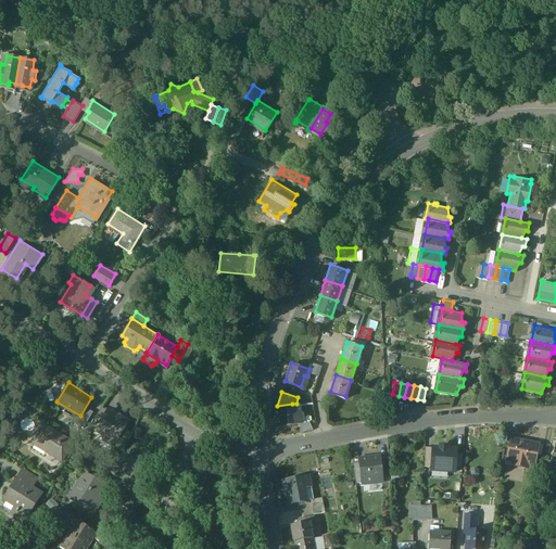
[(290,407),(278,408),(281,425),(300,422),(299,410),(301,410),(300,403),(297,404),(292,404),(292,405),(290,405),(290,407)]
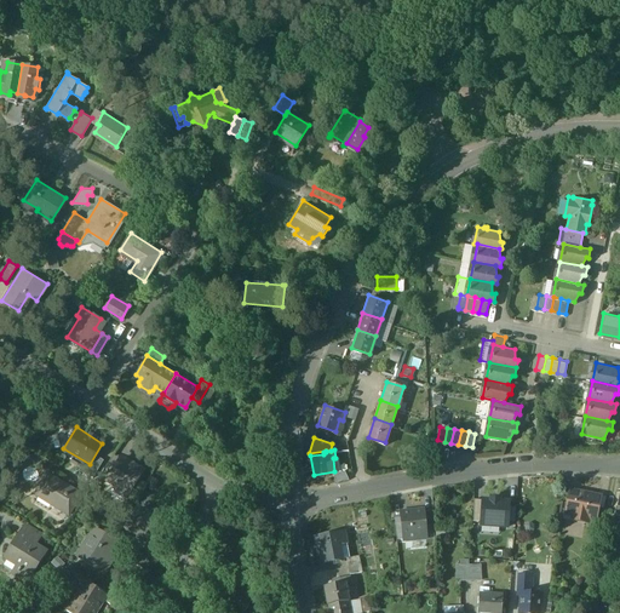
[(120,457),(114,453),(107,465),(113,469),(120,457)]
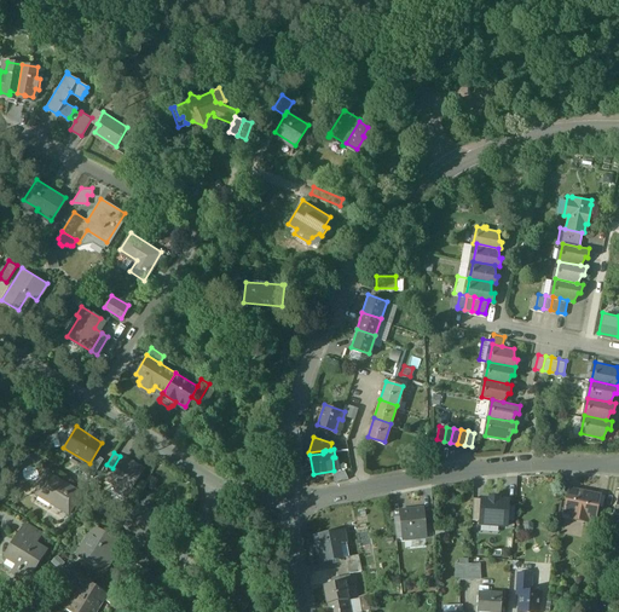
[(132,463),(120,456),(113,468),(106,479),(117,485),(119,483),(127,489),(131,483),(133,481),(134,481),(137,480),(137,478),(137,477),(136,474),(142,466),(133,461),(132,463)]
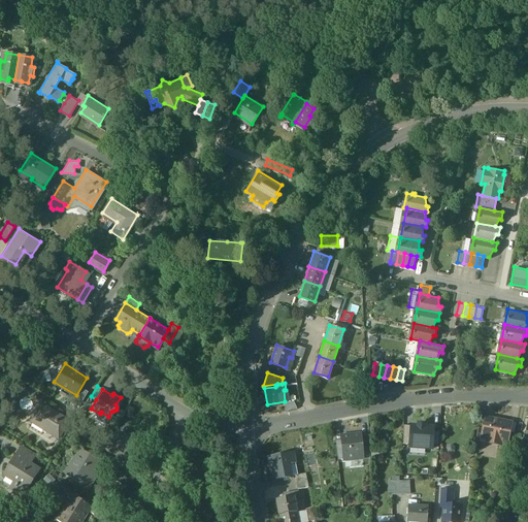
[(3,393),(0,397),(0,409),(5,413),(13,400),(3,393)]
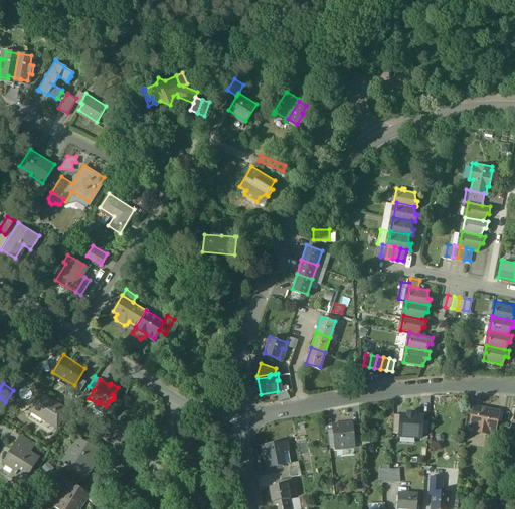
[(40,392),(30,409),(57,426),(67,409),(40,392)]
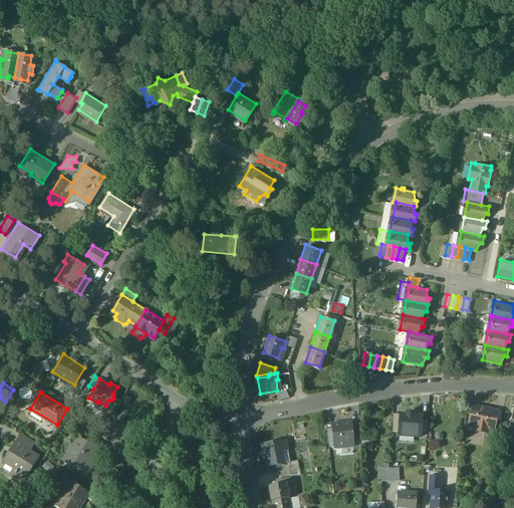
[(496,411),(487,409),(487,407),(482,406),(482,408),(472,406),(469,422),(476,423),(475,428),(485,430),(486,425),(493,426),(495,419),(496,411)]
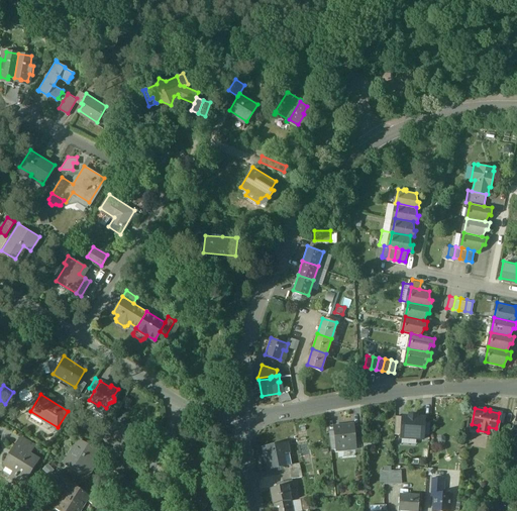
[(394,431),(401,432),(403,414),(396,414),(394,431)]
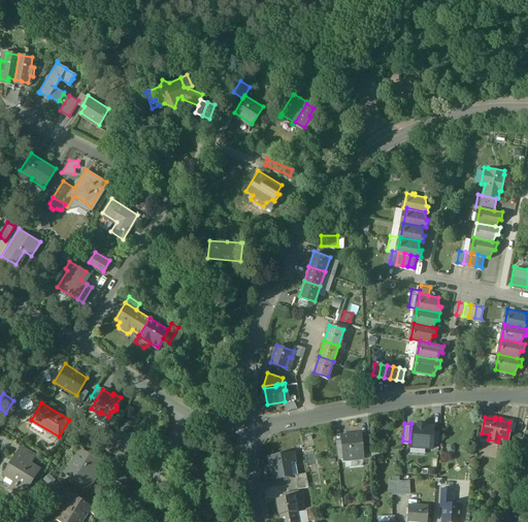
[(409,442),(409,444),(433,446),(434,425),(411,423),(409,442)]
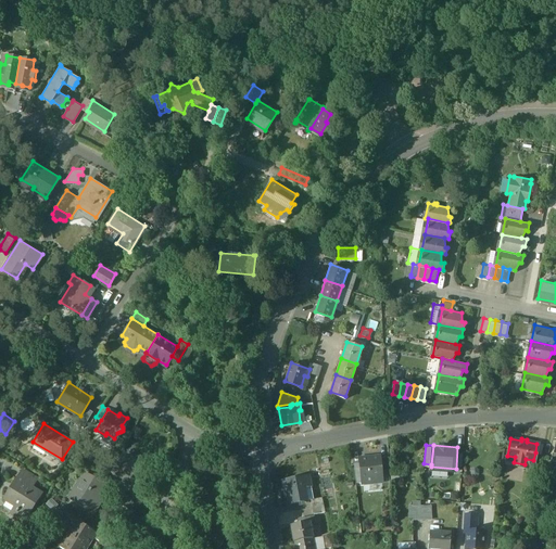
[(122,460),(123,461),(117,469),(126,474),(135,480),(136,479),(138,474),(139,475),(140,474),(141,473),(142,472),(141,470),(143,464),(126,454),(125,454),(124,454),(122,455),(121,456),(121,457),(121,459),(122,460)]
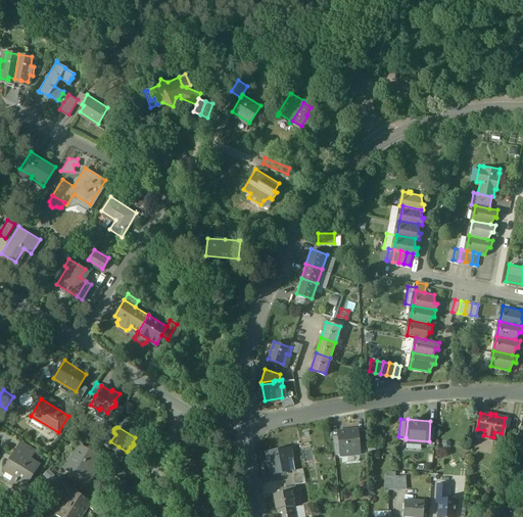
[(357,428),(338,430),(338,434),(340,453),(359,451),(357,428)]
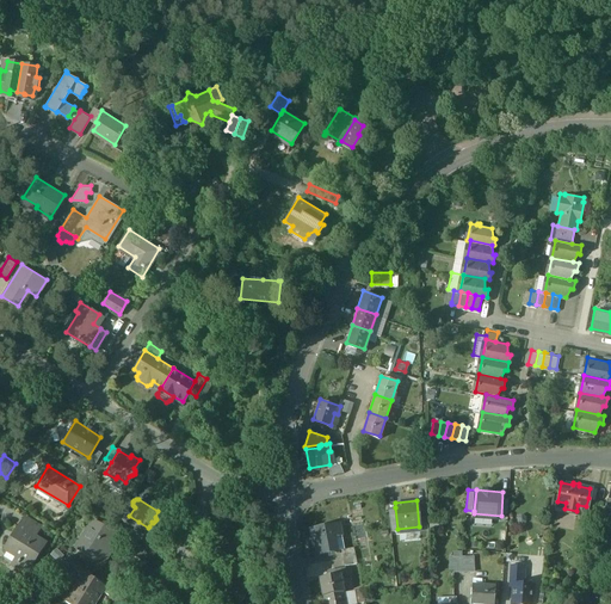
[(41,525),(26,517),(20,528),(34,536),(41,525)]
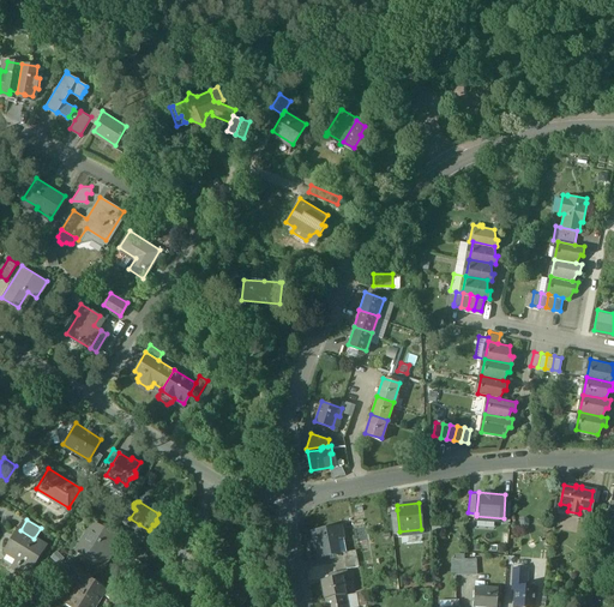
[(113,533),(94,521),(88,530),(91,532),(79,551),(103,565),(110,552),(103,547),(113,533)]
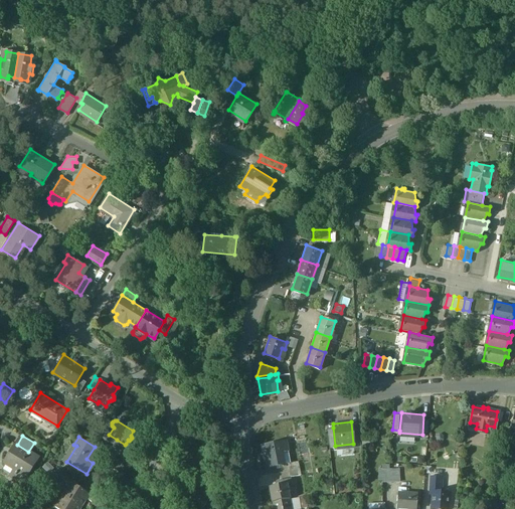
[(286,439),(262,444),(266,466),(285,462),(282,450),(288,449),(286,439)]
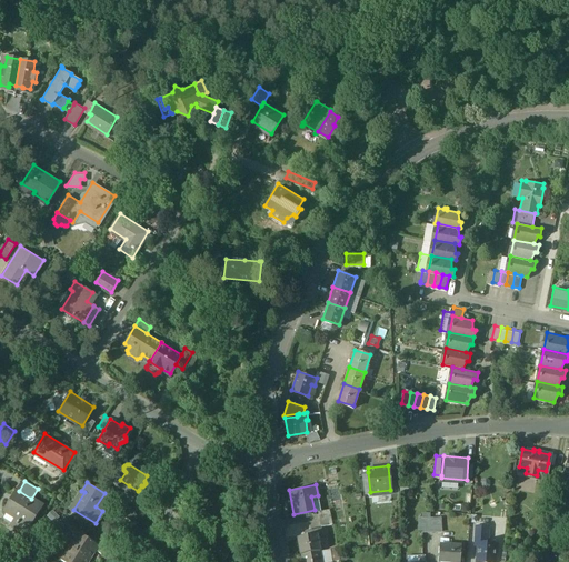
[(138,491),(129,485),(126,490),(137,498),(141,491),(139,490),(138,491)]
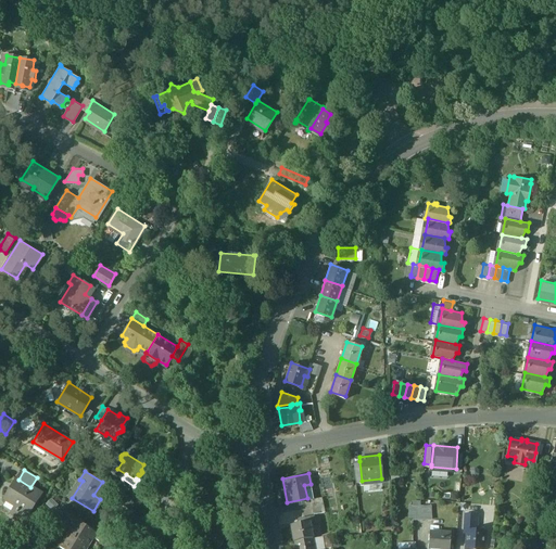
[(19,480),(16,479),(5,497),(19,506),(14,512),(24,519),(40,493),(30,487),(19,480)]
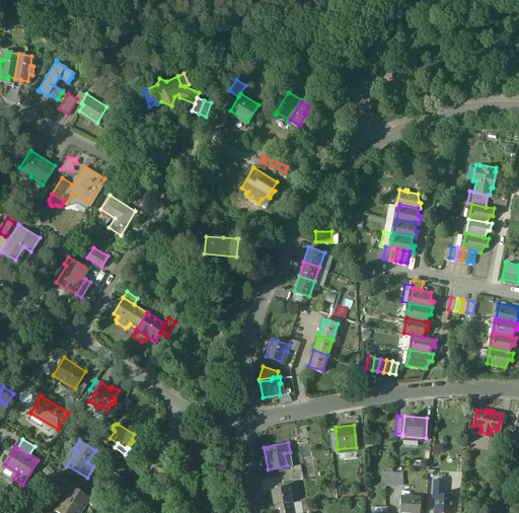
[(300,463),(290,464),(291,471),(302,469),(300,463)]
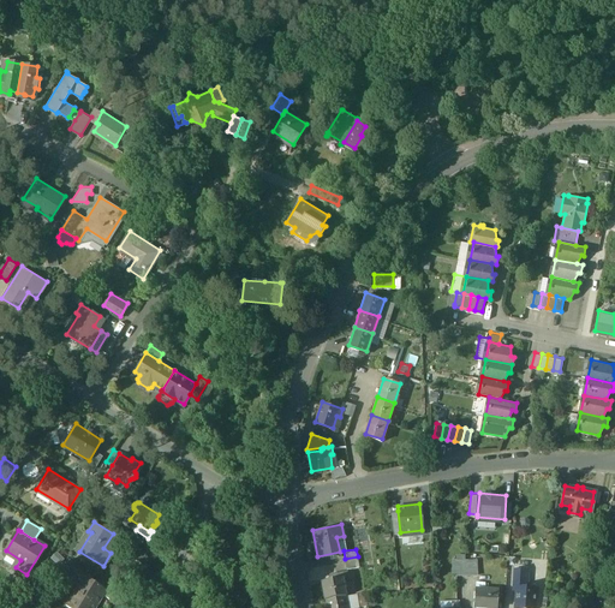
[(455,571),(455,573),(477,573),(477,558),(465,558),(465,552),(455,552),(455,558),(452,558),(452,571),(455,571)]
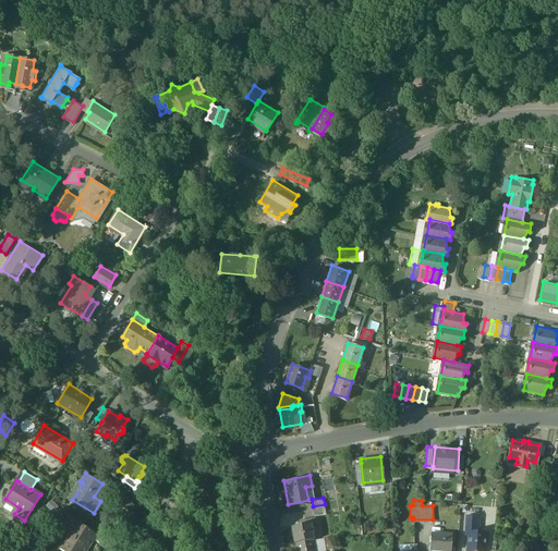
[(213,510),(203,504),(199,509),(209,515),(213,510)]
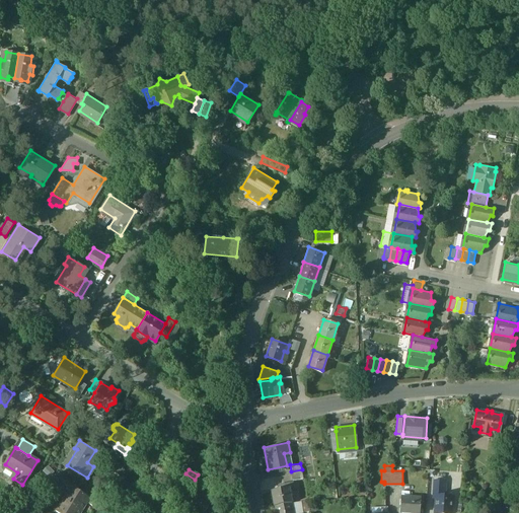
[(302,469),(291,471),(292,478),(303,477),(302,469)]
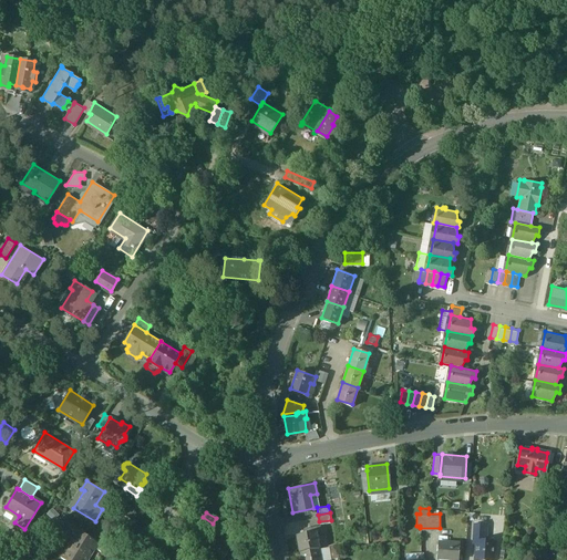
[(486,522),(475,521),(474,530),(483,530),(486,531),(486,522)]
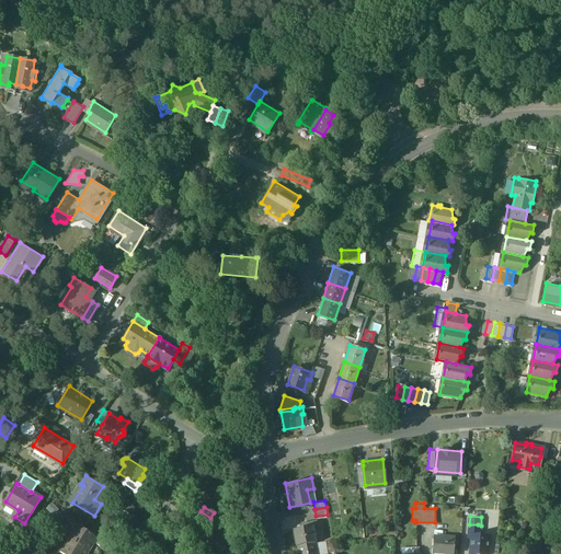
[(317,518),(305,520),(306,526),(294,528),(297,544),(316,541),(312,527),(318,526),(317,518)]
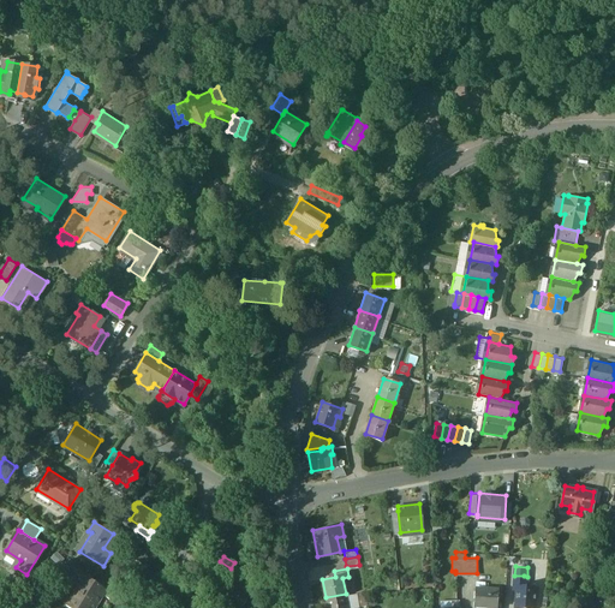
[(100,584),(84,574),(75,589),(97,603),(103,594),(109,597),(113,590),(101,583),(100,584)]
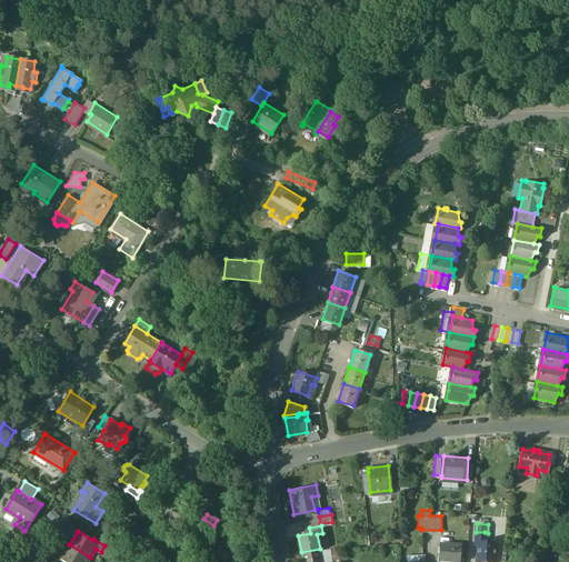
[(485,532),(476,532),(475,543),(478,543),(477,561),(493,561),(495,549),(496,549),(497,541),(485,540),(485,532)]
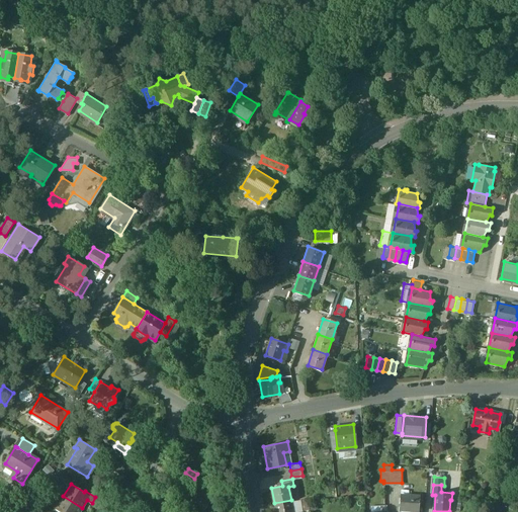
[(420,495),(401,494),(400,510),(419,511),(420,495)]
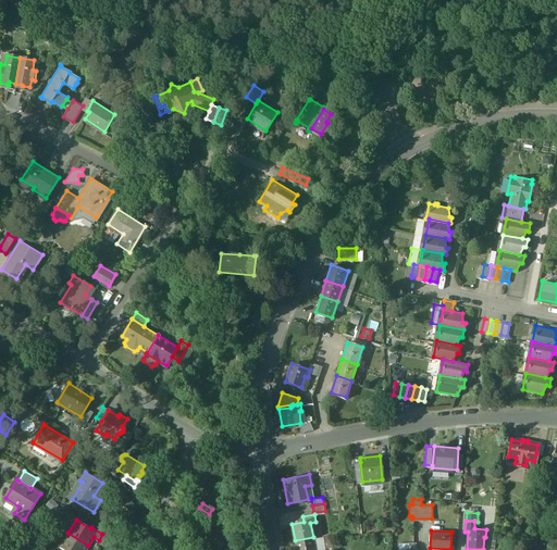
[(67,533),(60,546),(66,549),(85,549),(88,546),(67,533)]
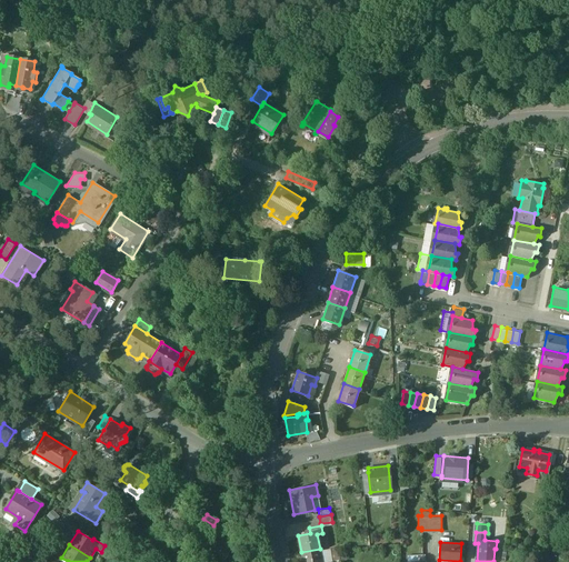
[(337,545),(330,547),(331,559),(339,558),(337,545)]
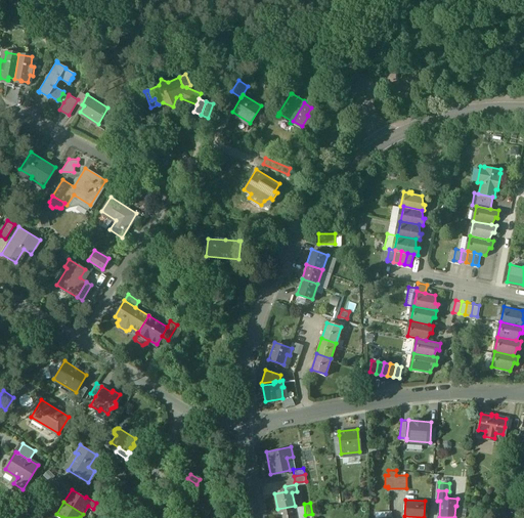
[(295,506),(277,509),(278,517),(302,517),(297,517),(295,506)]
